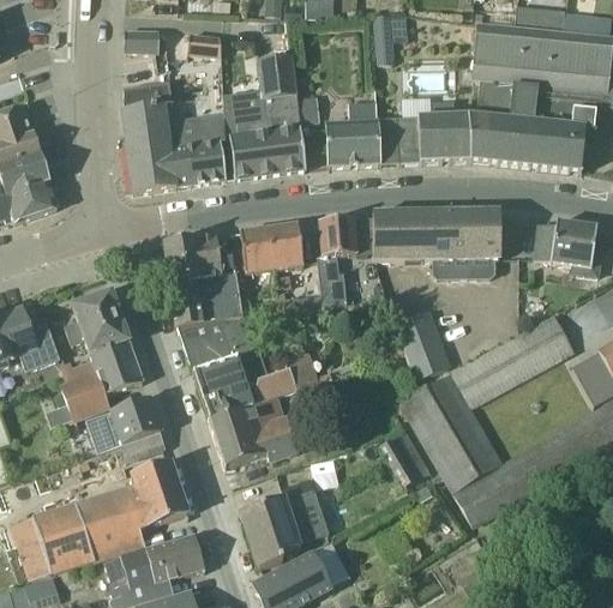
[(214,10),(230,11),(230,1),(214,0),(214,10)]
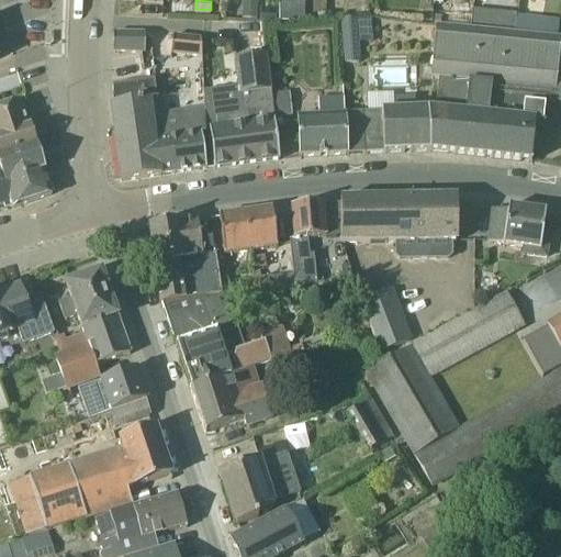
[(243,0),(243,14),(257,14),(257,0),(243,0)]
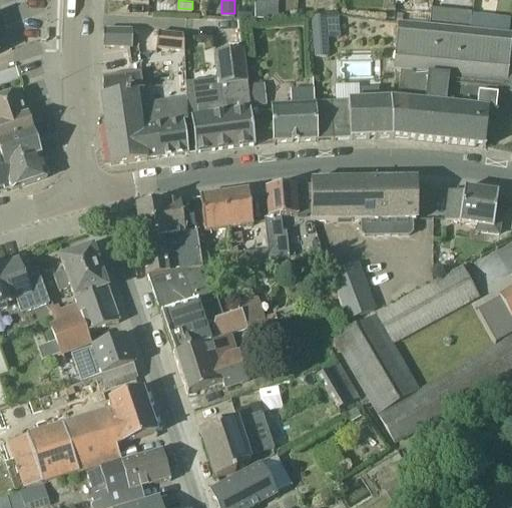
[(256,0),(256,14),(279,13),(279,0),(256,0)]
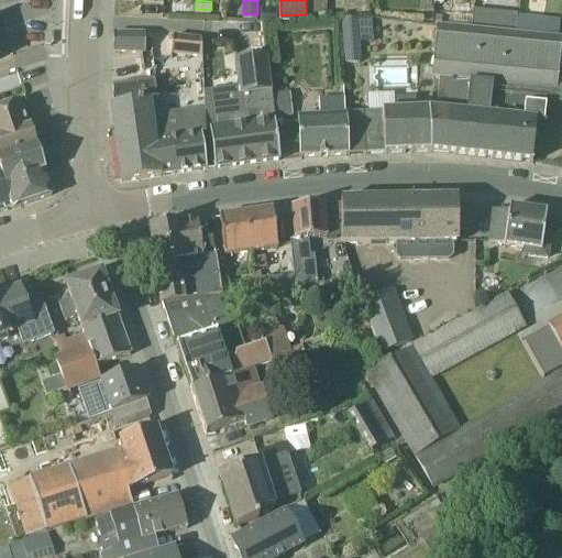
[(472,24),(517,29),(518,10),(474,6),(472,24)]
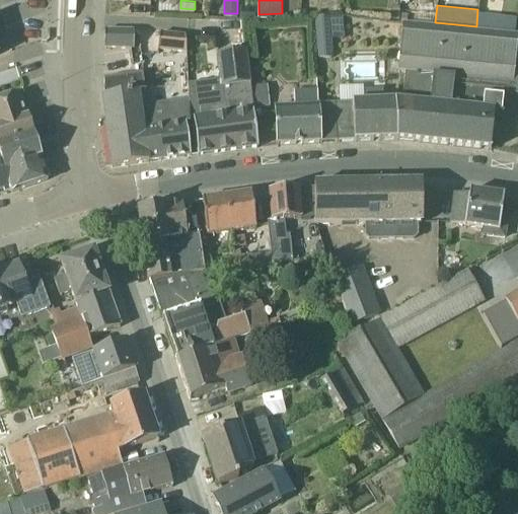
[(330,13),(331,34),(344,34),(344,12),(330,13)]
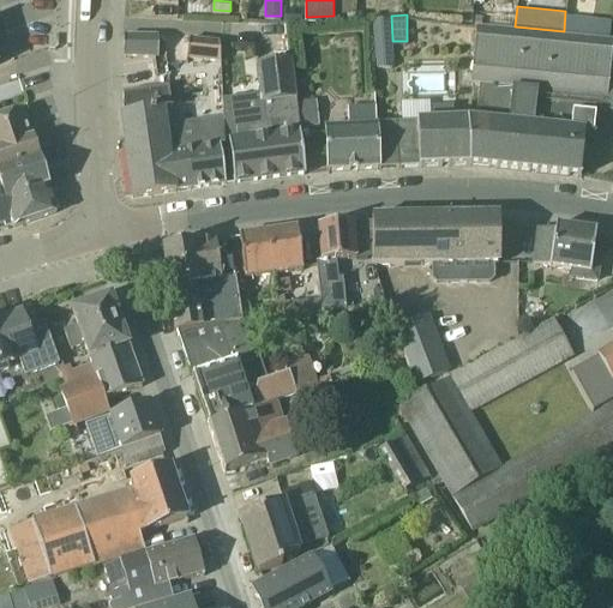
[(394,64),(392,41),(391,16),(377,16),(378,64),(394,64)]
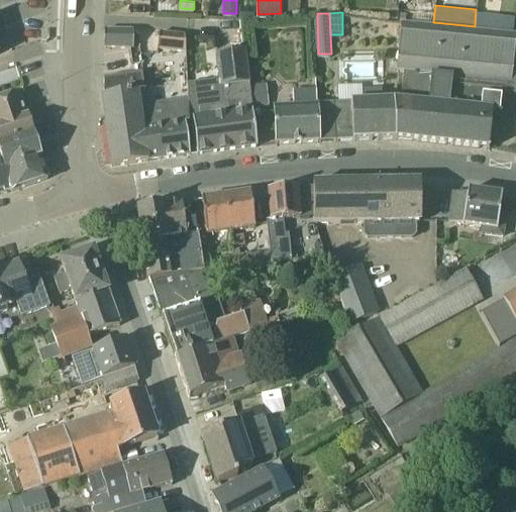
[(486,88),(515,91),(515,30),(475,26),(433,22),(402,19),(397,68),(404,69),(402,96),(399,96),(397,135),(489,145),(493,109),(500,109),(501,94),(486,92),(486,88)]
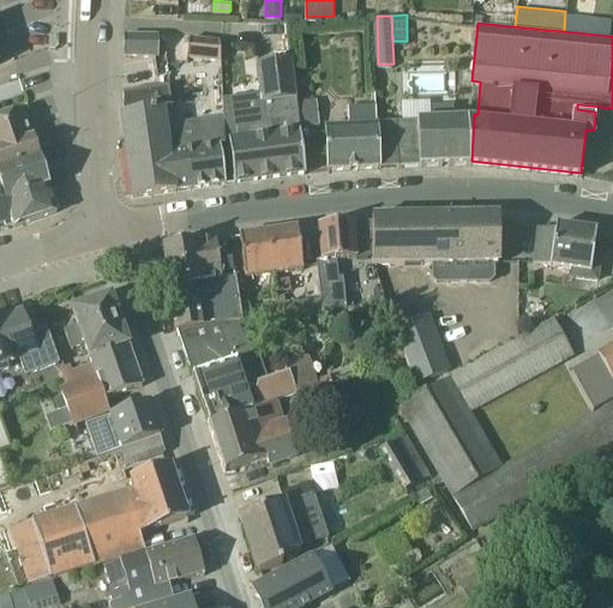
[(158,53),(160,32),(124,31),(124,52),(158,53)]
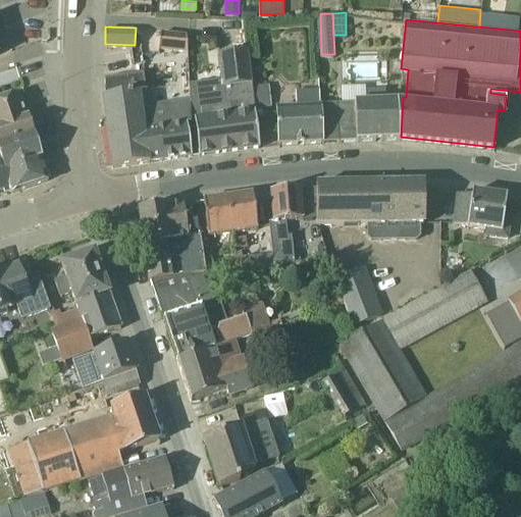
[(158,47),(188,48),(189,32),(159,30),(158,47)]
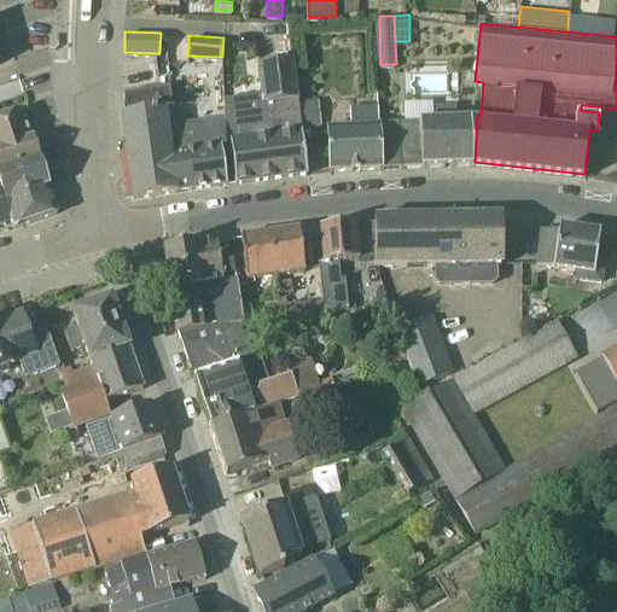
[(308,170),(308,169),(294,56),(257,60),(261,92),(228,95),(228,138),(231,138),(237,180),(308,170)]
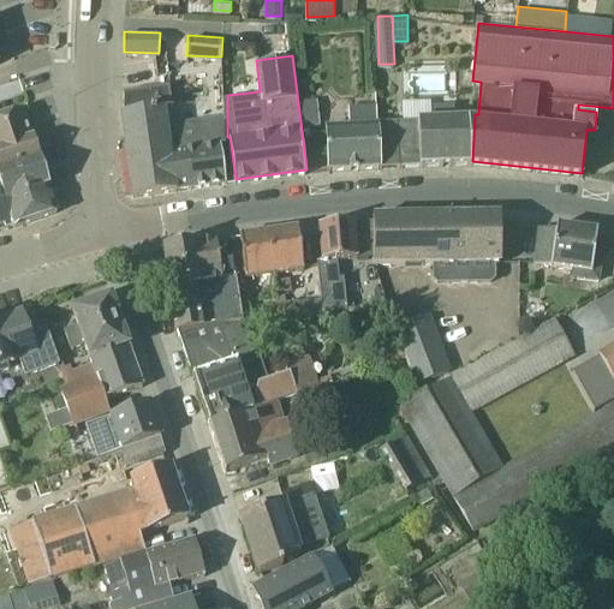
[(176,121),(173,106),(170,82),(124,89),(124,90),(124,111),(123,111),(123,113),(124,113),(129,144),(126,144),(133,195),(177,189),(177,187),(191,185),(188,147),(180,148),(177,120),(176,121)]
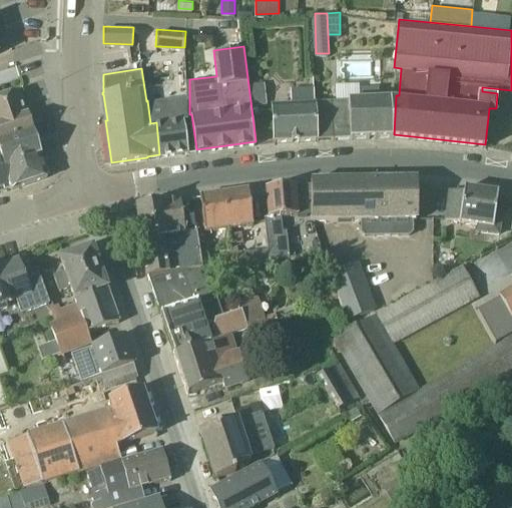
[(187,115),(189,114),(189,79),(186,79),(187,95),(147,100),(150,123),(156,122),(159,154),(189,150),(184,118),(187,118),(187,115)]
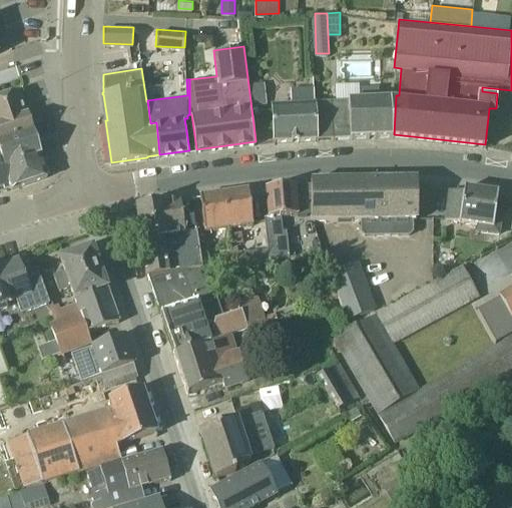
[(265,80),(248,82),(251,103),(267,102),(265,80)]
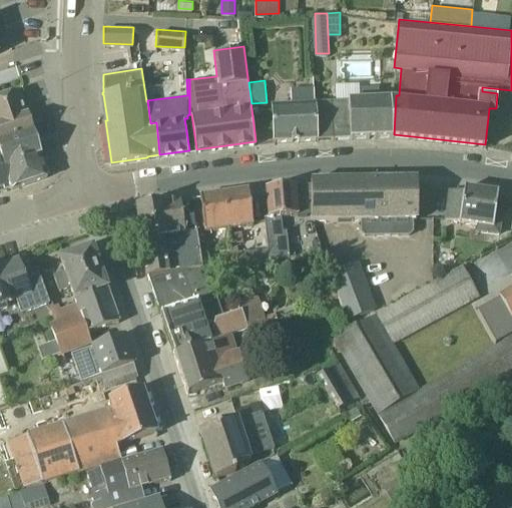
[(0,140),(33,130),(27,113),(26,113),(18,90),(0,96),(0,140)]
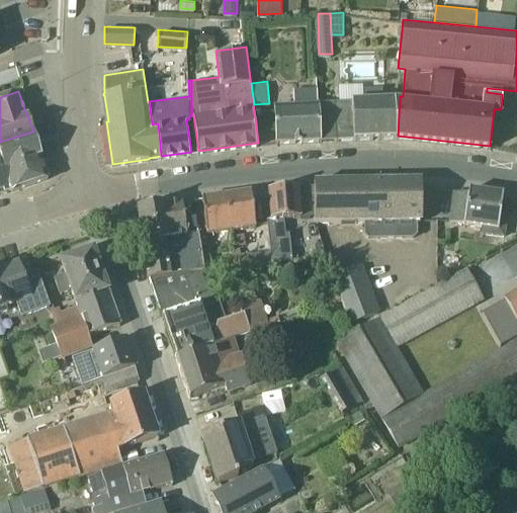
[(398,136),(400,96),(383,97),(368,98),(336,99),(336,139),(398,136)]
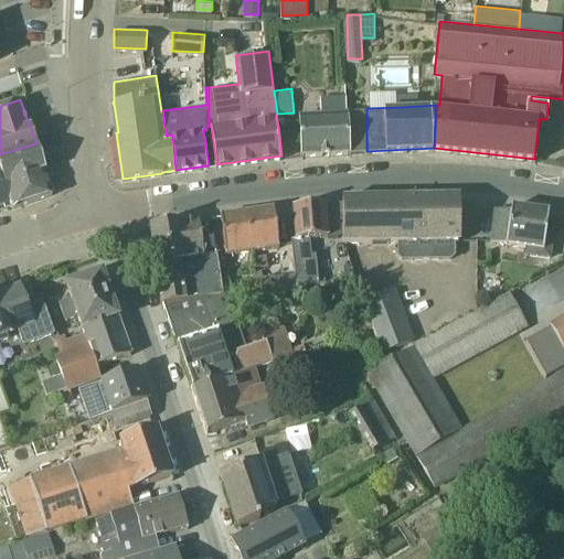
[(301,113),(302,152),(302,153),(349,151),(348,110),(301,113)]
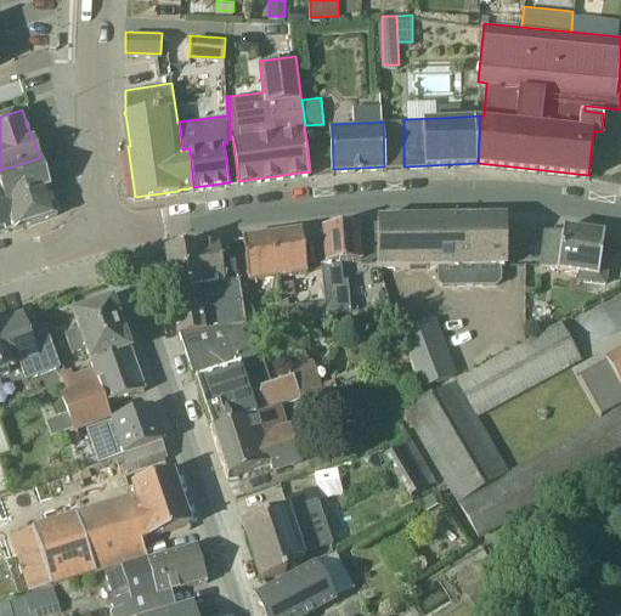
[(0,222),(5,221),(6,226),(13,224),(15,226),(57,212),(49,185),(50,185),(40,158),(0,170),(0,222)]
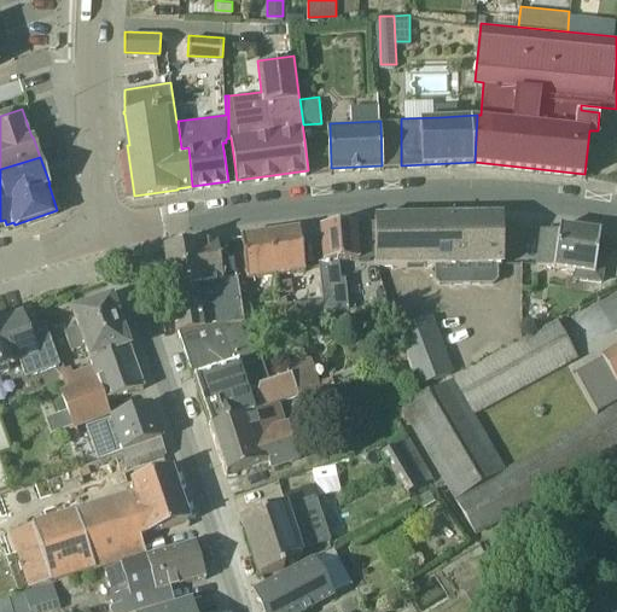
[(376,215),(376,219),(377,256),(377,263),(505,261),(502,213),(376,215)]
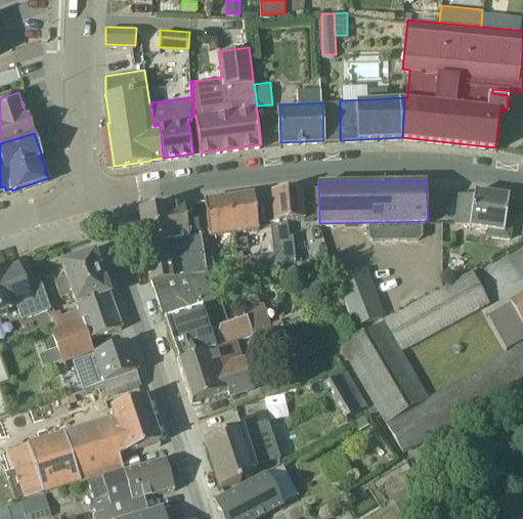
[(295,187),(289,187),(272,189),(273,207),(273,219),(271,219),(275,263),(297,262),(294,233),(289,233),(288,218),(304,217),(319,217),(318,185),(302,186),(295,187)]
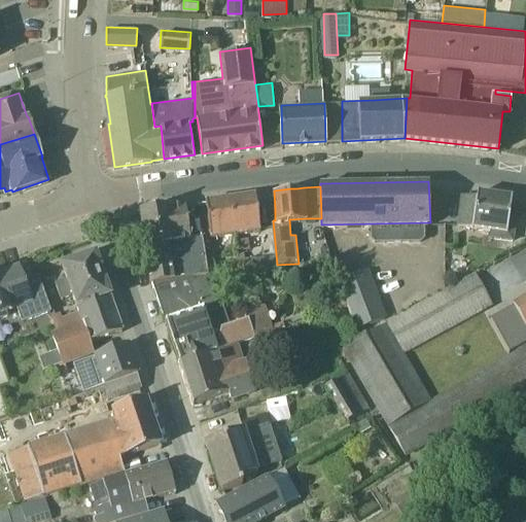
[(510,212),(513,195),(478,189),(477,194),(462,193),(458,221),(490,227),(489,236),(514,239),(518,213),(510,212)]
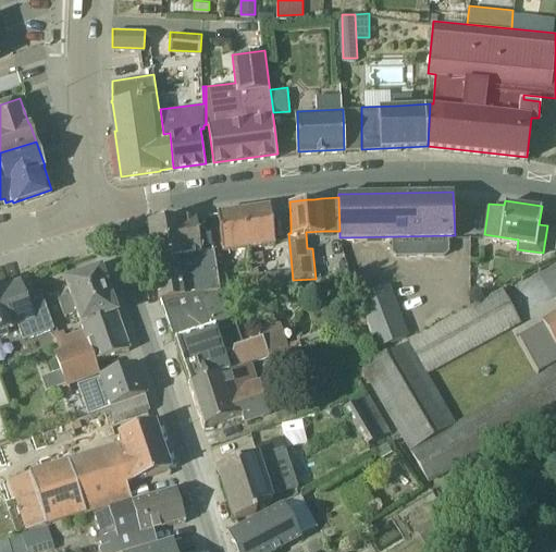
[(244,207),(249,245),(276,242),(270,204),(244,207)]
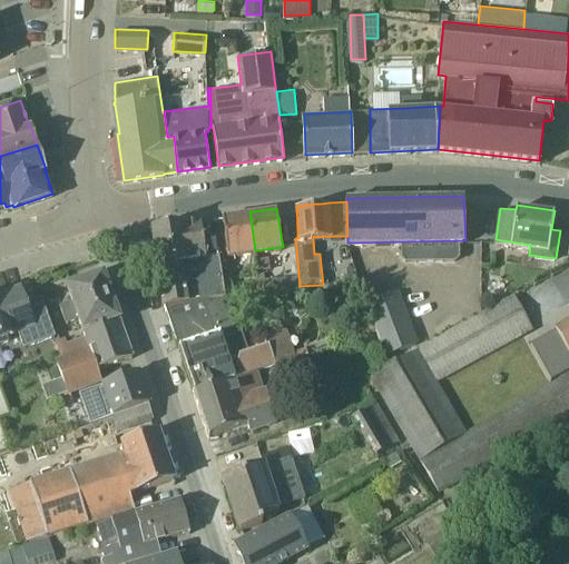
[(228,254),(255,250),(249,211),(223,215),(228,254)]
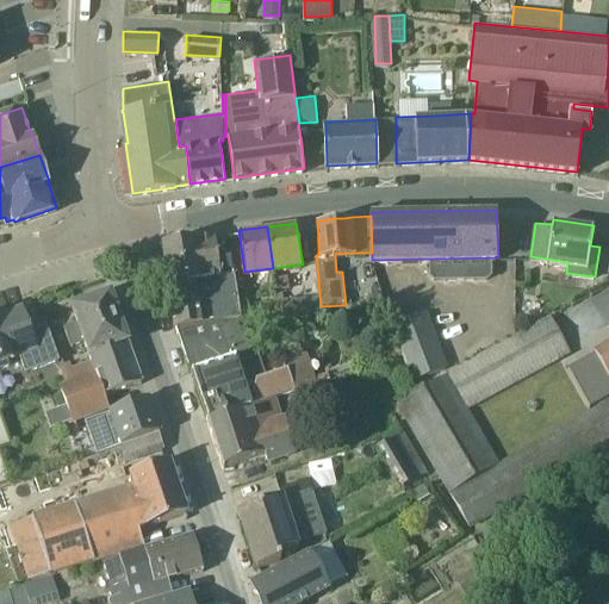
[(206,275),(221,273),(215,235),(196,237),(163,242),(169,281),(169,282),(196,279),(196,278),(207,276),(206,275)]
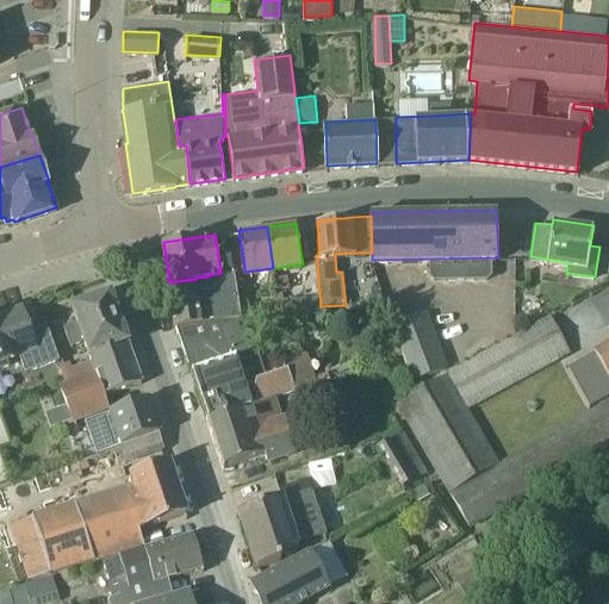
[(249,350),(238,318),(238,316),(242,316),(235,272),(221,274),(221,273),(206,275),(207,276),(196,278),(196,279),(169,282),(176,325),(178,327),(192,371),(249,350)]
